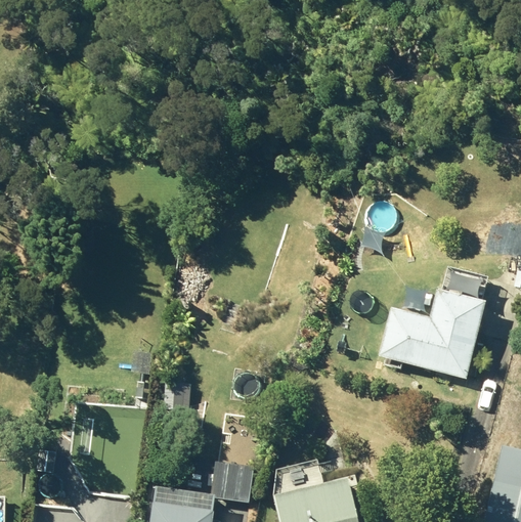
[(379,355),(466,378),(486,300),(437,287),(433,302),(424,300),(421,314),(391,306),(379,355)]
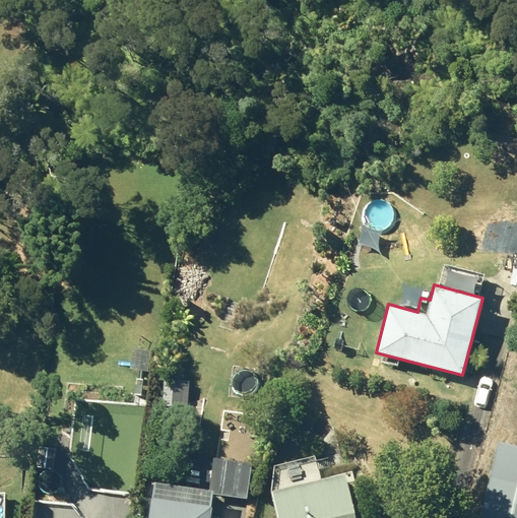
[(159,392),(175,392),(175,380),(159,379),(159,392)]
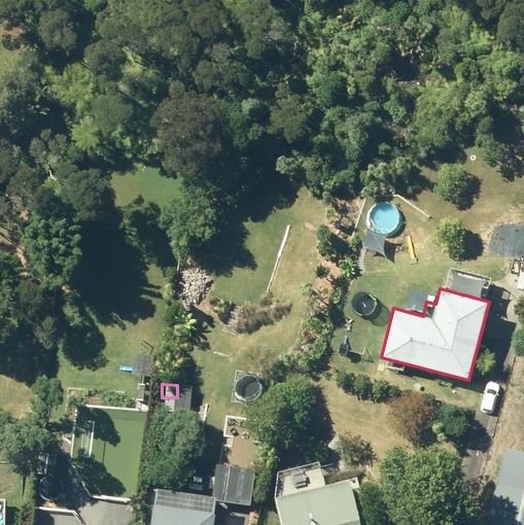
[(256,468),(259,442),(235,439),(232,465),(252,468),(256,468)]
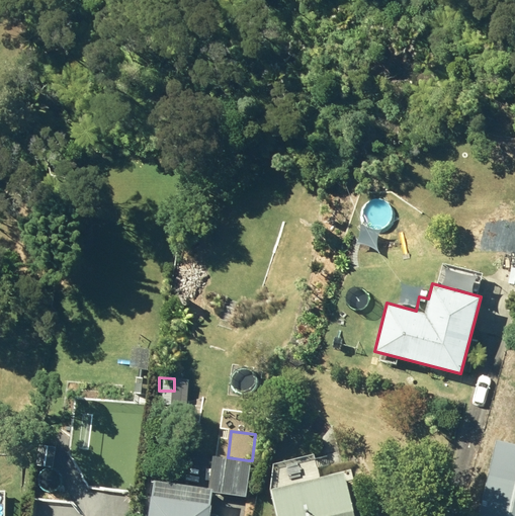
[(475,515),(514,515),(514,443),(495,438),(475,515)]
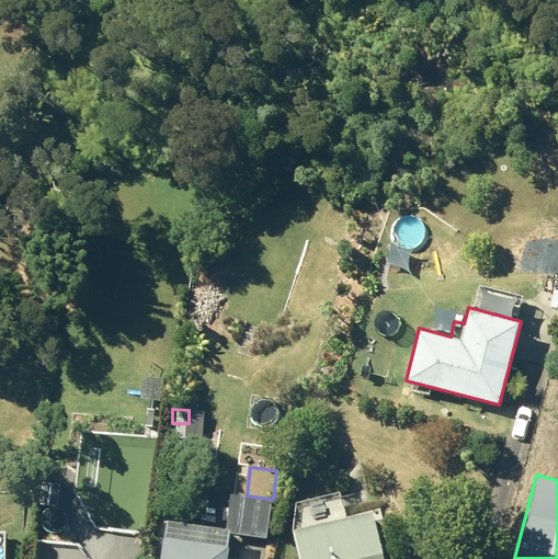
[(41,502),(64,505),(66,481),(44,479),(41,502)]
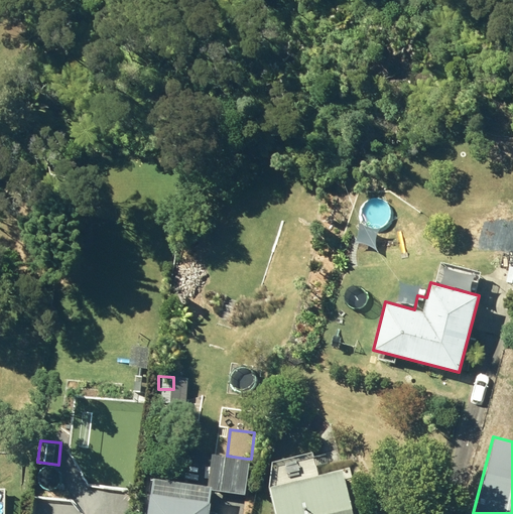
[(243,494),(247,459),(227,456),(211,455),(207,489),(243,494)]
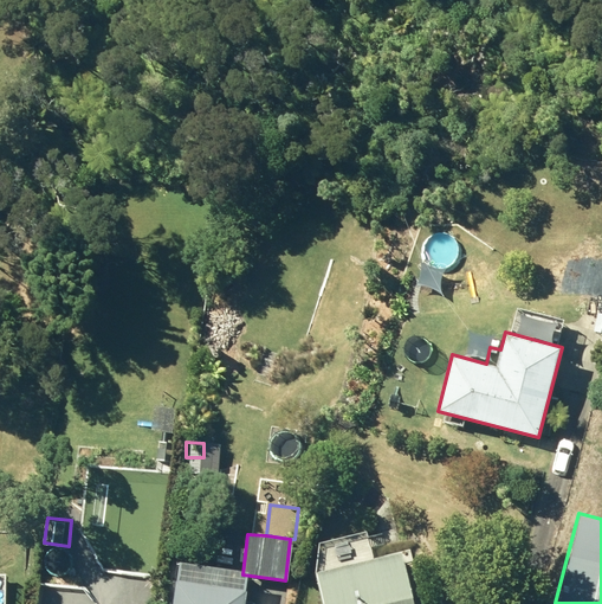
[(316,572),(323,603),(413,603),(401,552),(316,572)]
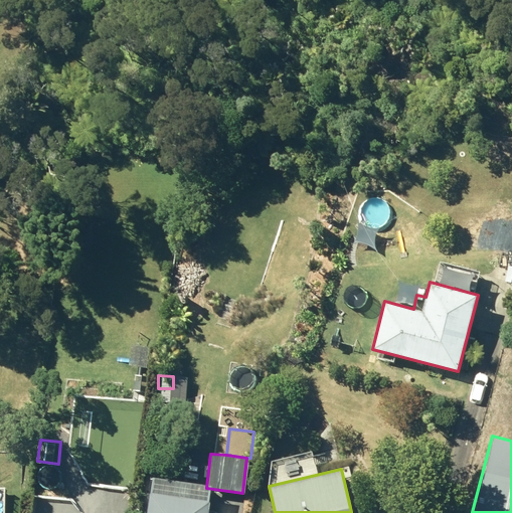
[(207,512),(209,500),(150,492),(146,512),(207,512)]
